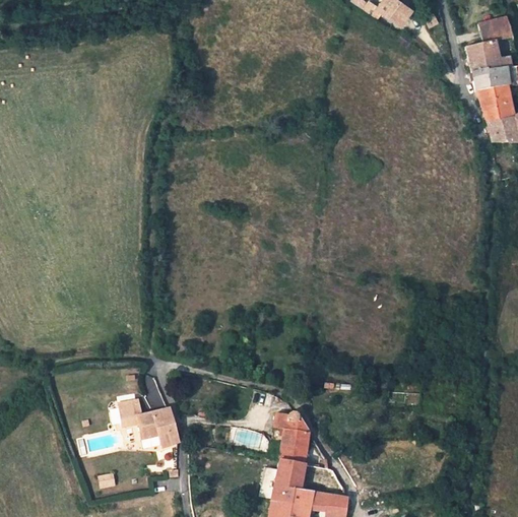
[(381,0),(377,5),(400,21),(410,7),(400,0),(381,0)]
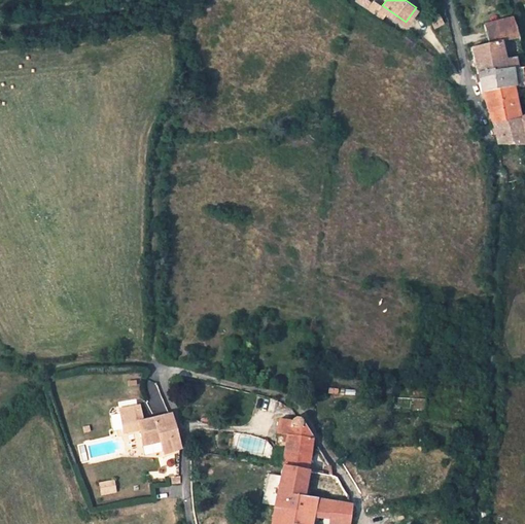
[(442,8),(430,12),(434,25),(446,21),(442,8)]
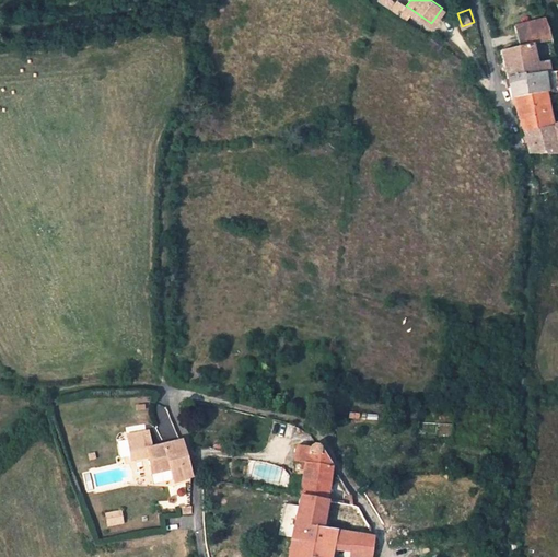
[(521,45),(501,49),(509,74),(524,71),(525,74),(545,71),(551,70),(548,59),(538,61),(533,42),(553,38),(549,25),(546,16),(516,23),(519,32),(521,45)]
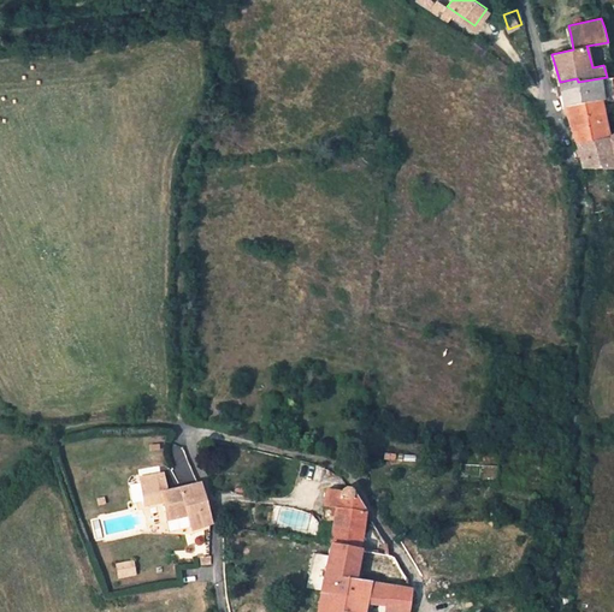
[(577,78),(560,82),(562,91),(566,105),(602,99),(613,97),(613,83),(612,76),(607,77),(600,78),(578,82),(577,78)]
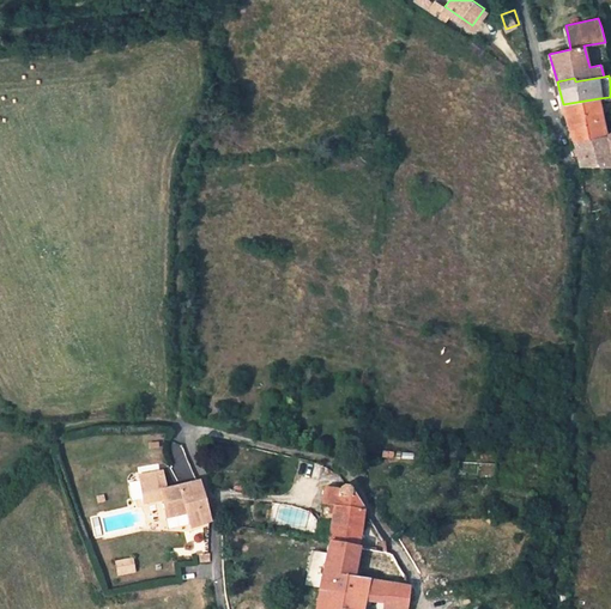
[(563,107),(567,114),(573,129),(575,140),(582,163),(610,164),(610,133),(608,134),(602,109),(599,98),(563,104),(563,107)]
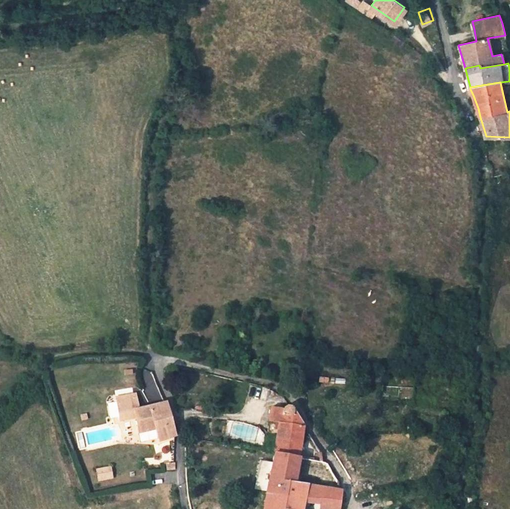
[(122,418),(137,415),(140,430),(157,427),(159,437),(177,432),(167,400),(141,405),(138,391),(117,395),(122,418)]
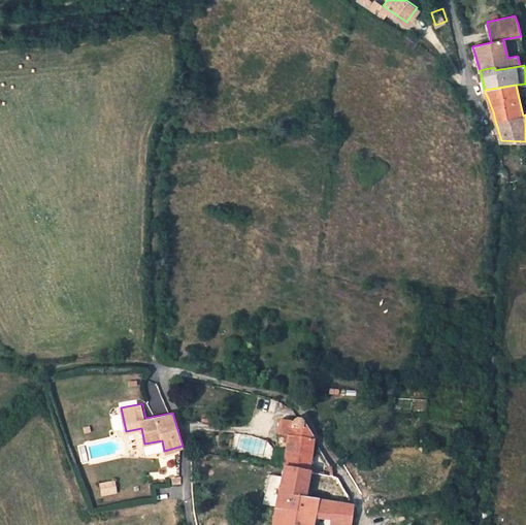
[(293,419),(282,418),(280,432),(281,432),(278,448),(287,449),(289,433),(315,437),(303,421),(302,418),(301,417),(299,417),(297,417),(295,417),(293,418),(293,419)]
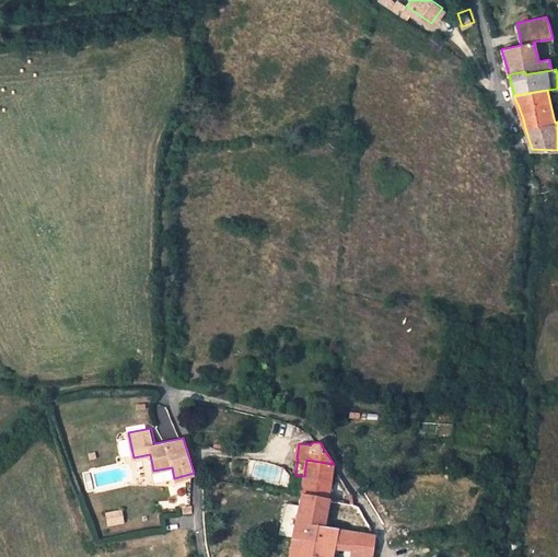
[(334,464),(306,460),(304,476),(304,478),(330,483),(334,464)]
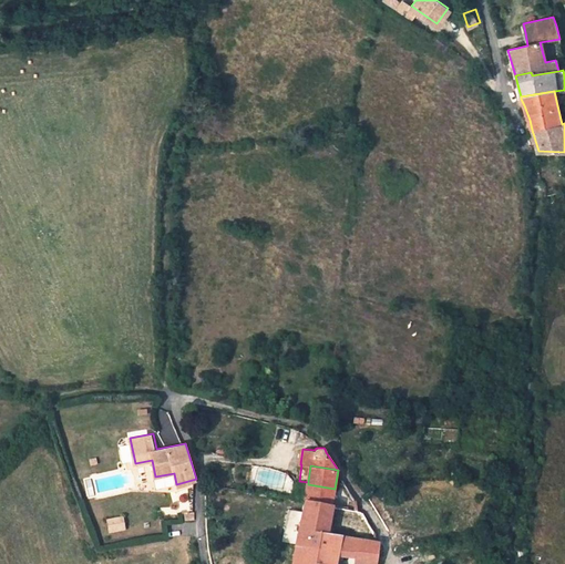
[(335,489),(308,484),(306,499),(332,504),(335,489)]
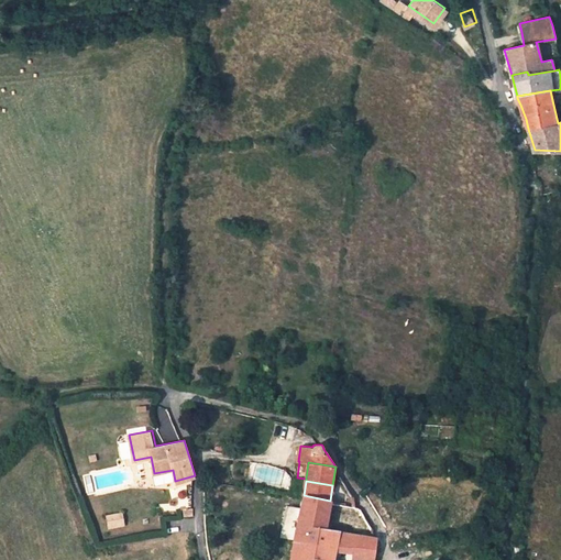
[(189,486),(179,489),(182,496),(190,493),(189,486)]
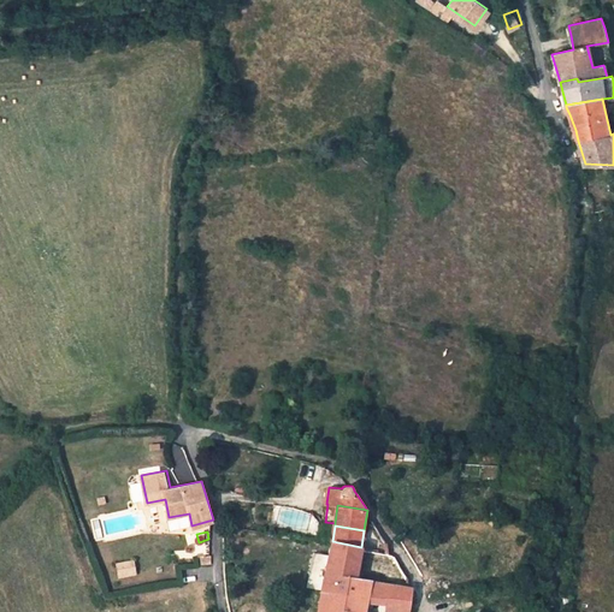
[(361,547),(332,541),(323,590),(344,594),(348,576),(356,577),(361,547)]
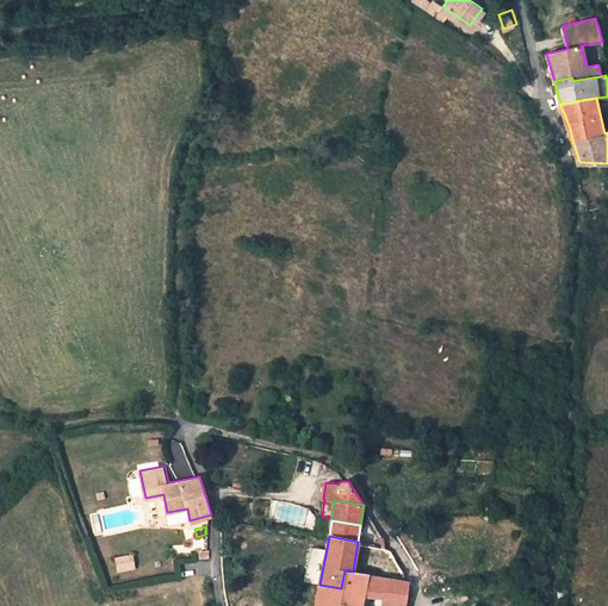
[(211,547),(199,548),(200,556),(212,555),(211,547)]
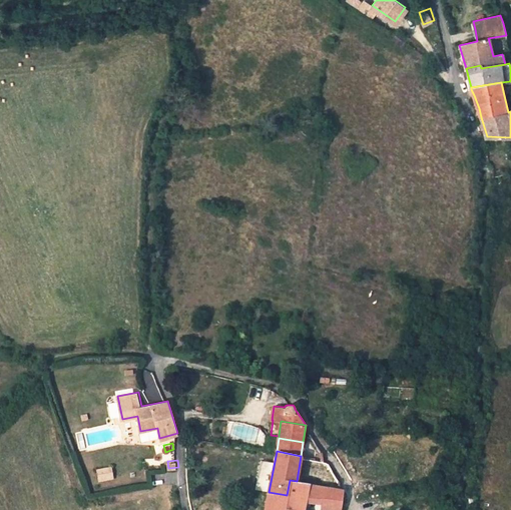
[(112,465),(99,468),(101,478),(115,476),(112,465)]
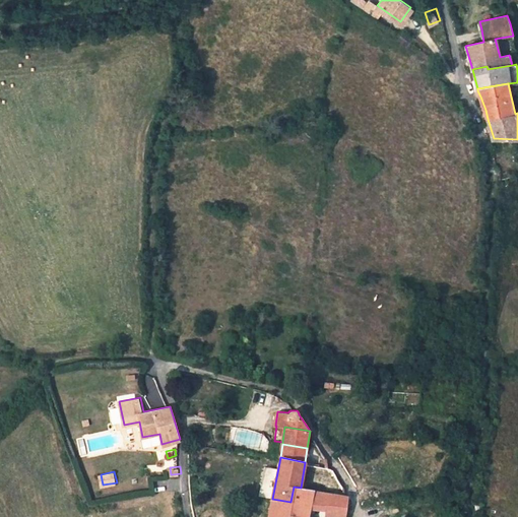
[(290,502),(272,499),(269,516),(308,516),(310,509),(325,510),(324,516),(345,516),(348,495),(306,489),(301,488),(294,487),(290,502)]
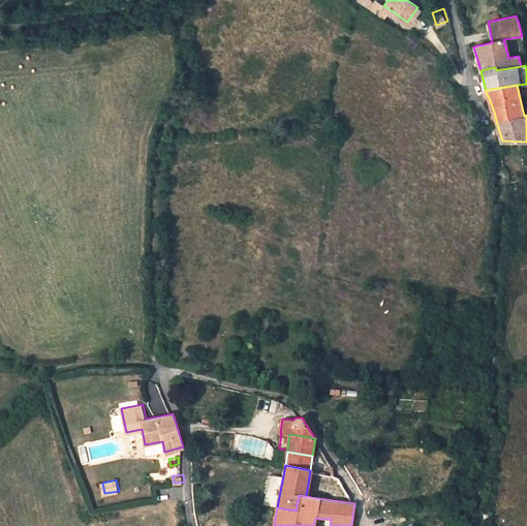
All buildings are outlined.
